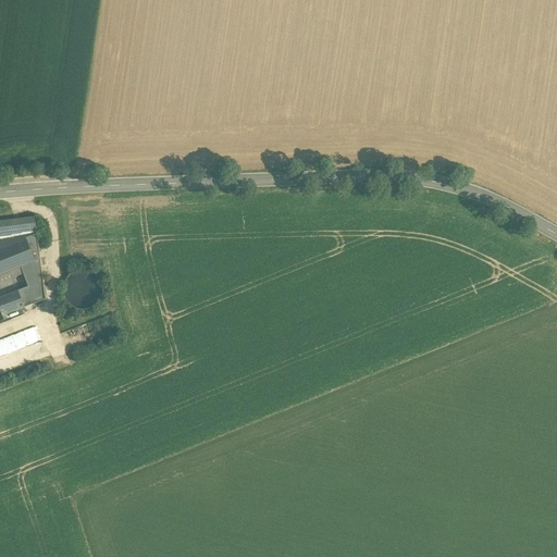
[(35,218),(9,221),(13,245),(12,246),(15,270),(19,268),(21,267),(40,259),(35,218)]
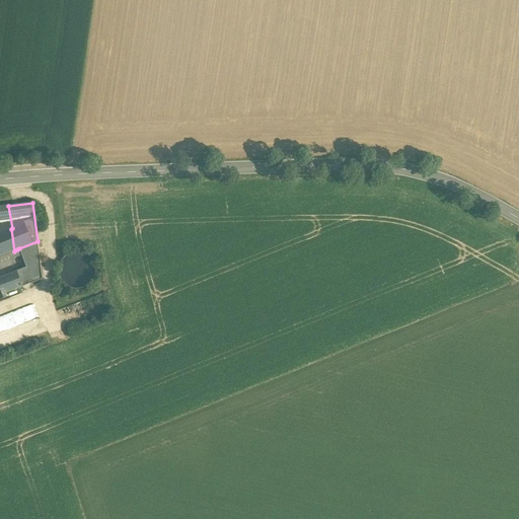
[(8,206),(0,207),(0,232),(12,228),(8,206)]
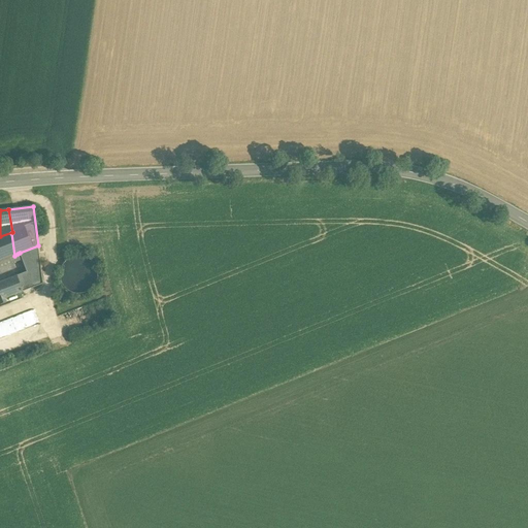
[(0,236),(0,261),(14,256),(11,233),(12,232),(0,236)]
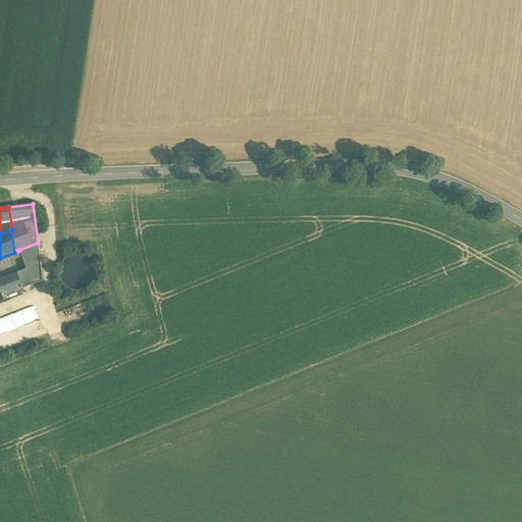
[(19,250),(27,269),(41,264),(38,243),(19,250)]
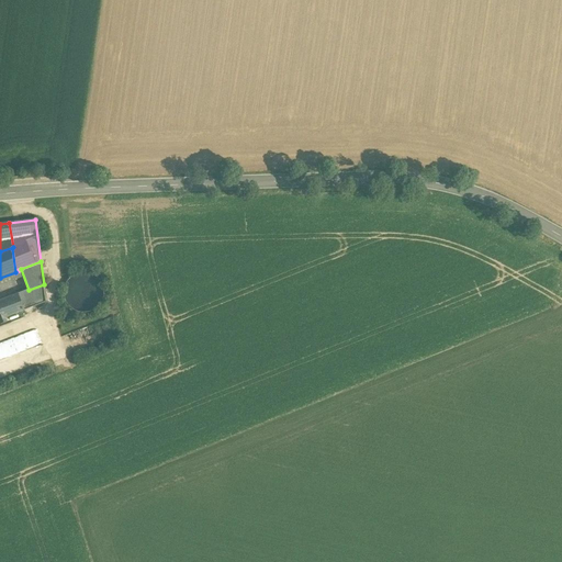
[(15,272),(0,278),(0,291),(15,285),(13,280),(21,278),(19,270),(15,272)]
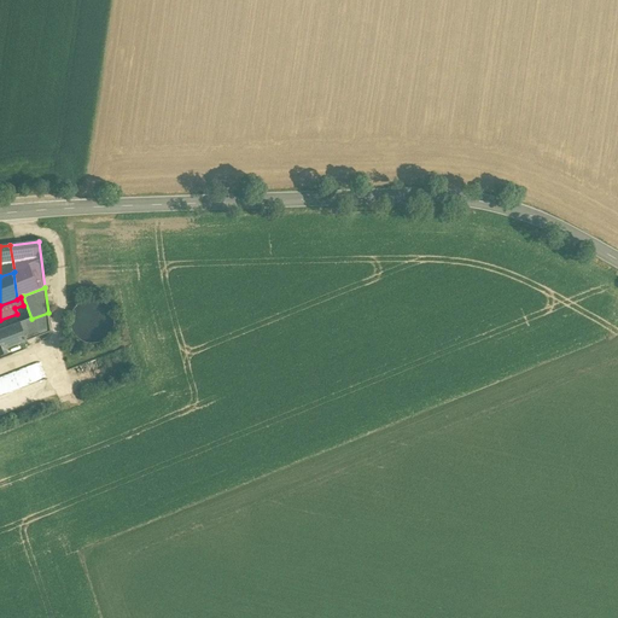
[(112,330),(114,321),(112,313),(108,307),(100,302),(92,299),(83,302),(76,307),(71,314),(70,322),(71,331),(76,338),(83,343),(92,344),(100,342),(108,337),(112,330)]
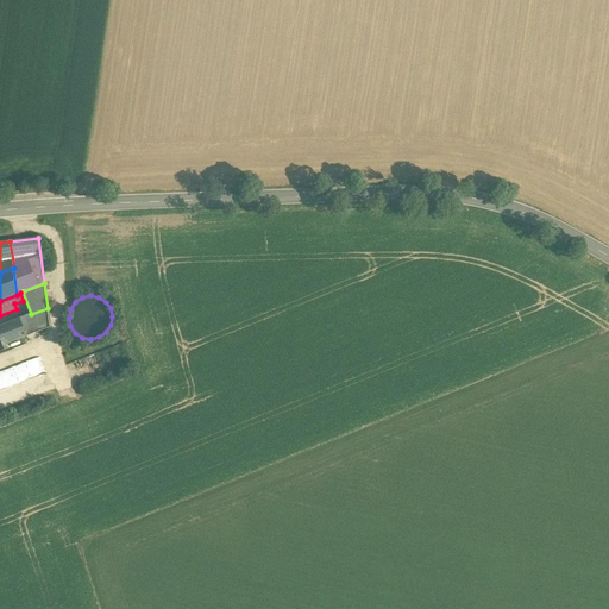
[(31,314),(20,319),(26,337),(50,327),(48,308),(31,314)]
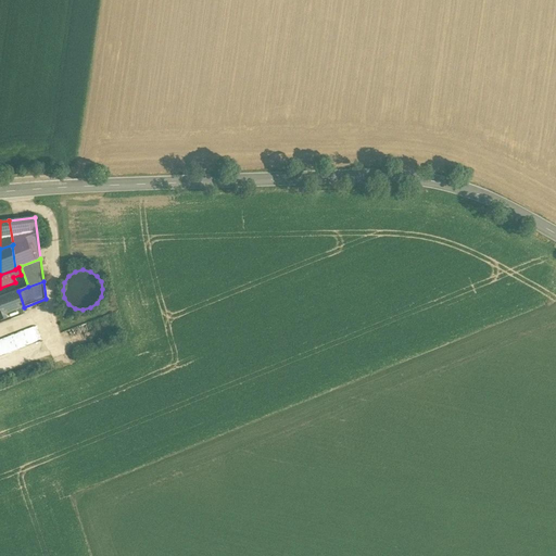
[(19,291),(0,298),(0,319),(1,321),(8,318),(5,315),(24,307),(19,291)]
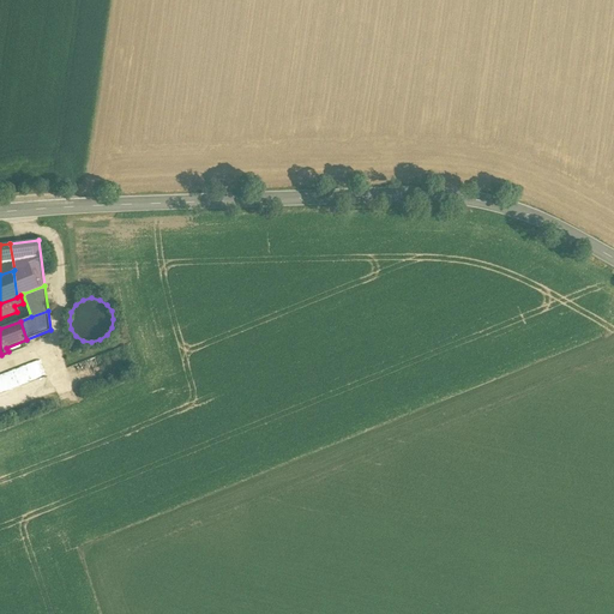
[(26,347),(0,356),(0,374),(32,363),(26,347)]
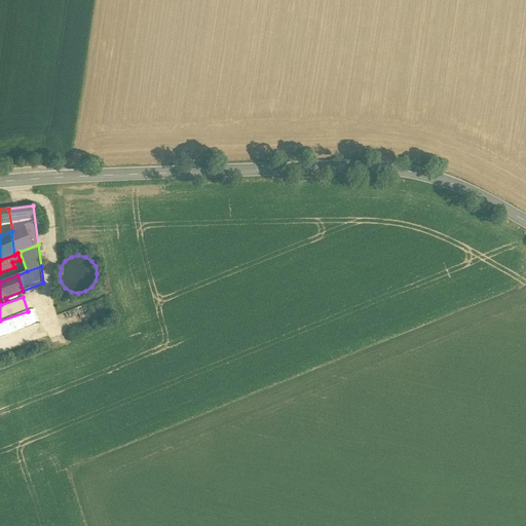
[(0,321),(0,337),(39,323),(34,308),(28,311),(0,321)]
